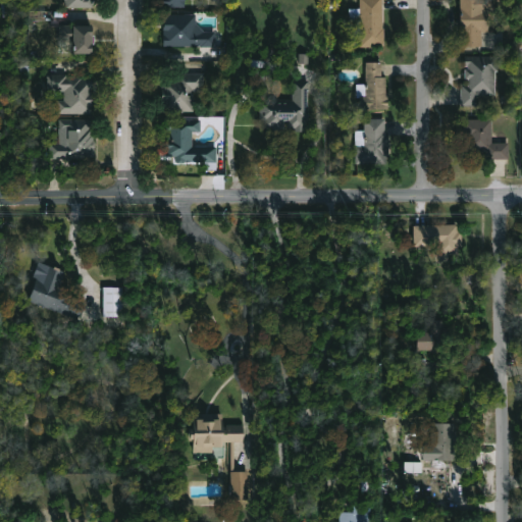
[(96,0),(96,8),(61,7),(61,0),(96,0)]
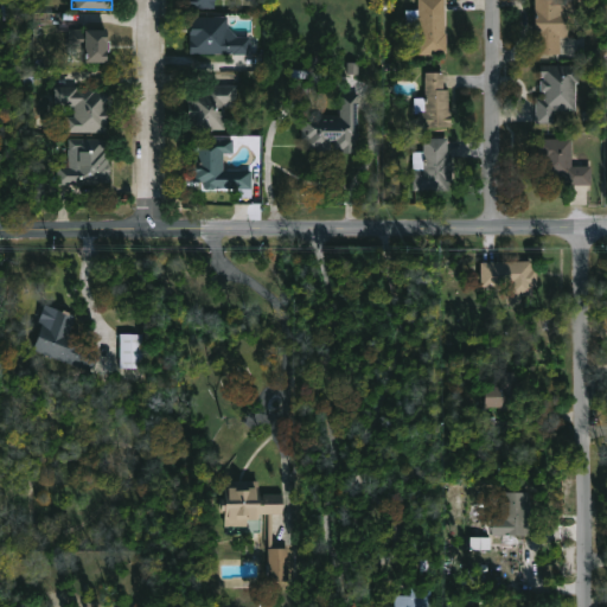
[(215,8),(215,0),(190,0),(190,10),(215,8)]
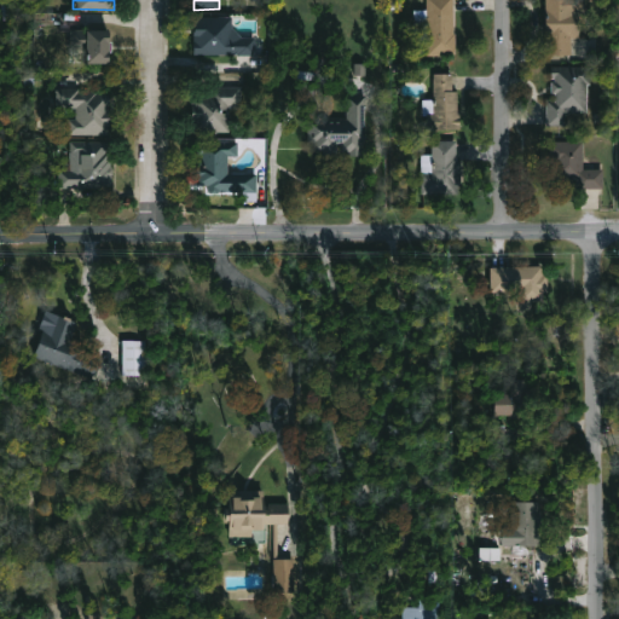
[(455,0),(455,10),(453,34),(456,34),(456,56),(428,56),(428,24),(415,24),(415,10),(428,10),(428,0),(455,0)]
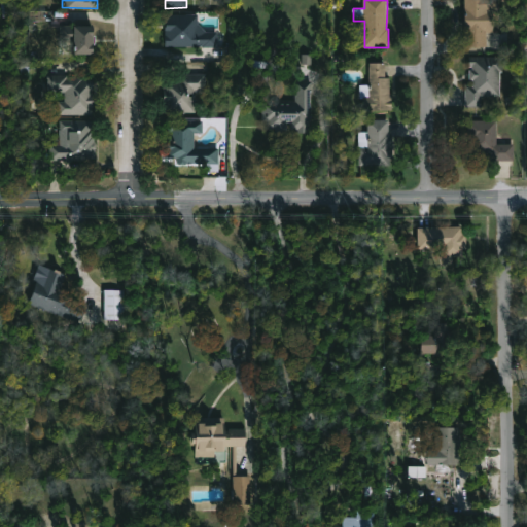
[(485,47),(465,47),(465,0),(499,0),(499,13),(495,13),(494,32),(487,32),(487,47),(485,47)]
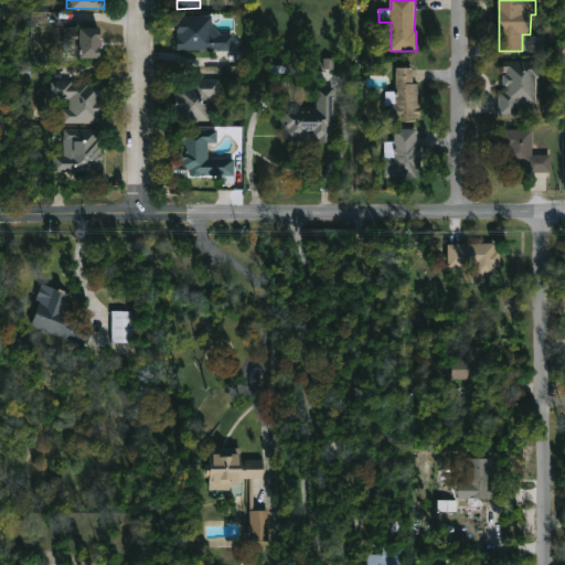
[(213,27),(222,34),(234,34),(234,51),(178,50),(178,16),(213,16),(213,27)]
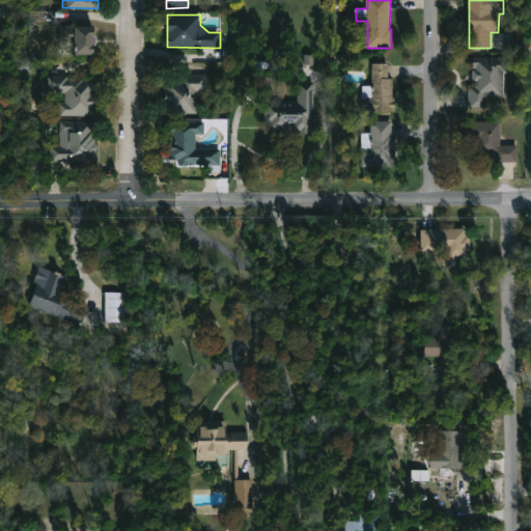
[(77,26),(95,28),(94,56),(76,55),(76,43),(61,42),(61,26),(77,26)]
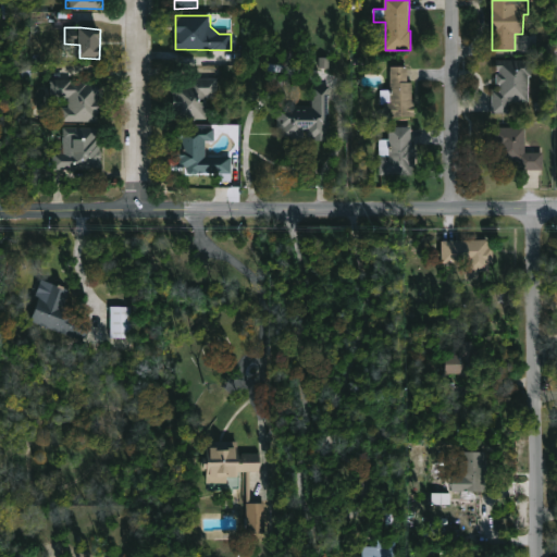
[(532,60),(532,75),(530,75),(529,102),(509,101),(509,113),(492,112),(493,89),(500,89),(500,85),(497,85),(497,73),(499,73),(499,71),(497,71),(497,59),(532,60)]
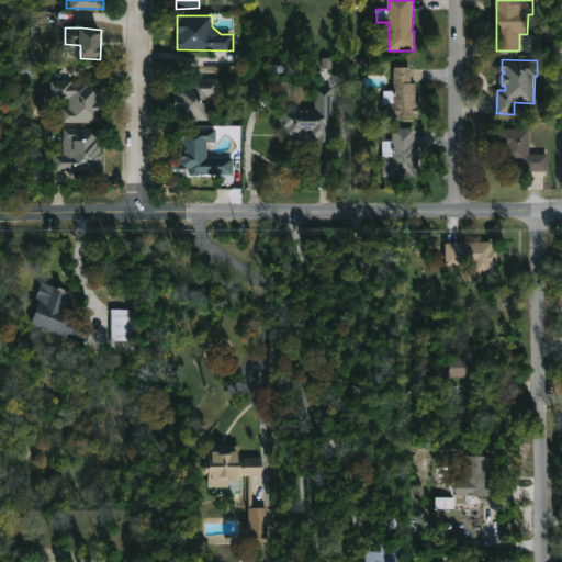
[(412,80),(412,82),(419,82),(419,120),(391,120),(391,107),(385,107),(385,91),(397,91),(397,89),(395,89),(395,67),(413,68),(412,80)]
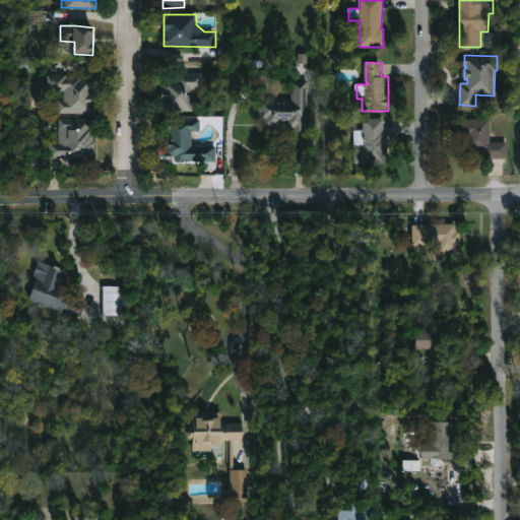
[(193,89),(193,111),(163,111),(163,87),(165,87),(165,81),(177,81),(177,73),(203,73),(203,89),(193,89)]
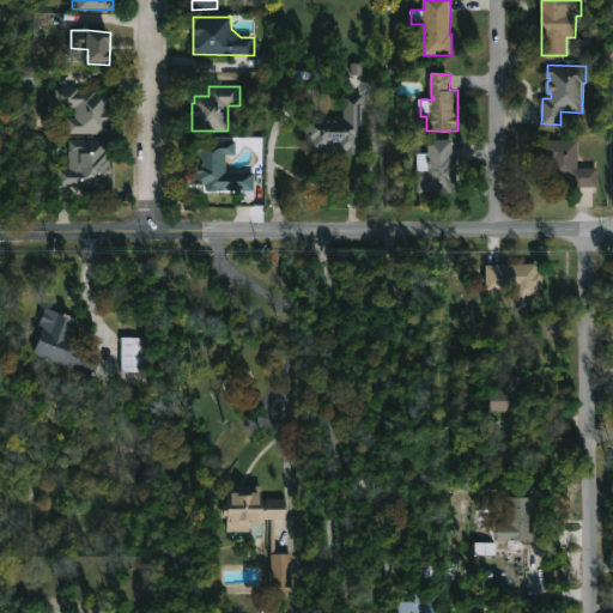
[(80,89),(80,91),(110,91),(110,105),(108,105),(108,110),(110,110),(111,134),(68,134),(68,119),(77,119),(77,108),(61,108),(61,89),(80,89)]
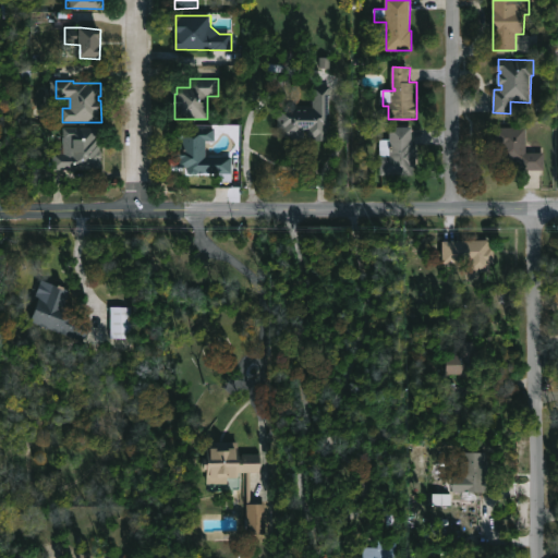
[(329,130),(329,142),(315,142),(315,137),(308,137),(308,131),(305,131),(305,141),(293,141),(293,136),(284,136),(284,130),(278,130),(279,107),(314,108),(314,87),(331,87),(331,130),(329,130)]
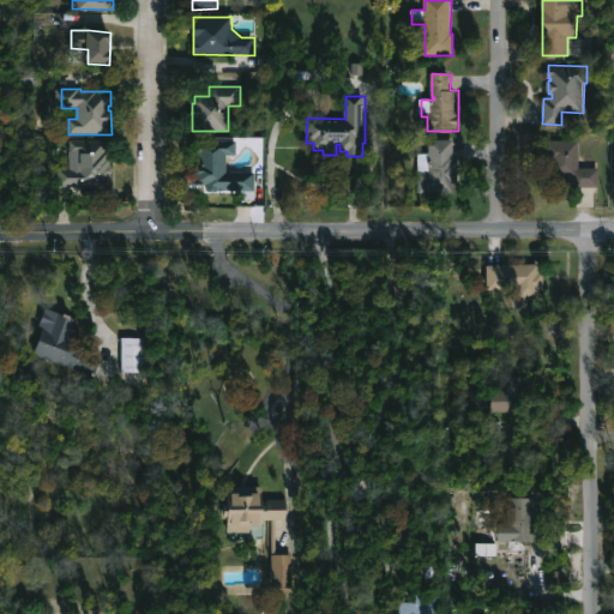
[(236,155),(227,155),(226,172),(254,173),(254,192),(209,191),(209,184),(196,184),(194,163),(197,163),(198,139),(238,140),(236,155)]
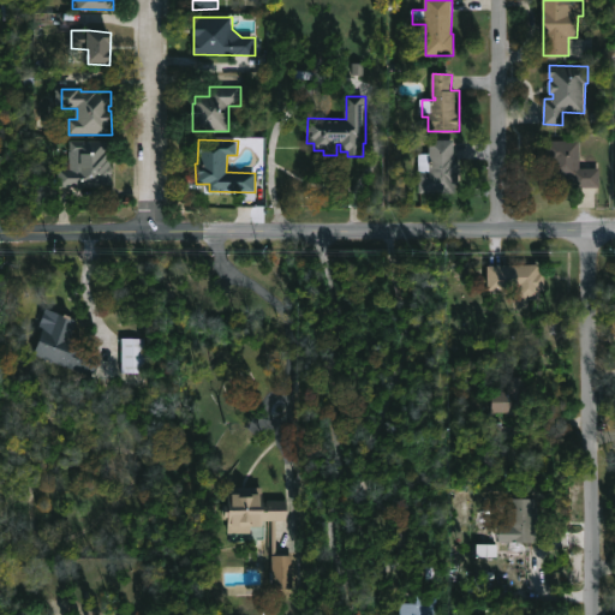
[(455,143),(457,161),(459,161),(459,191),(434,191),(434,195),(419,195),(419,154),(430,154),(430,139),(455,139),(455,143)]
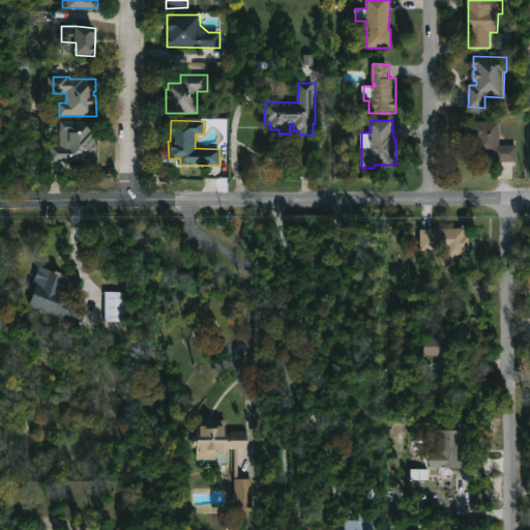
[(502,121),(501,145),(517,145),(517,163),(495,162),(495,155),(474,155),(474,142),(472,142),(473,121),(502,121)]
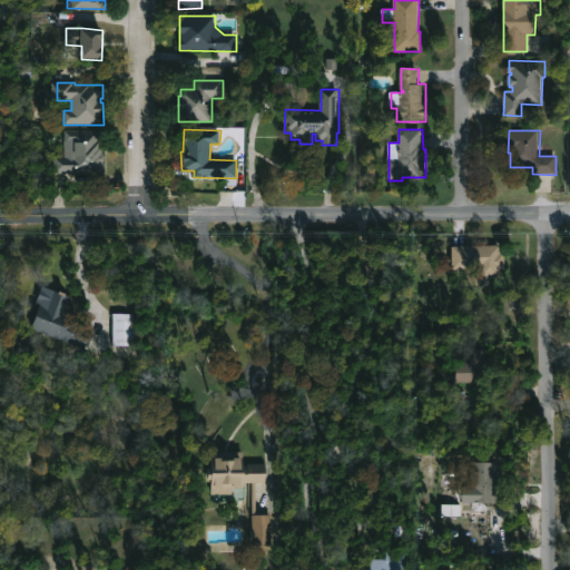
[(100,141),(100,147),(102,147),(102,156),(106,156),(106,177),(56,176),(56,157),(72,157),(72,146),(69,143),(66,143),(66,131),(100,131),(100,141)]
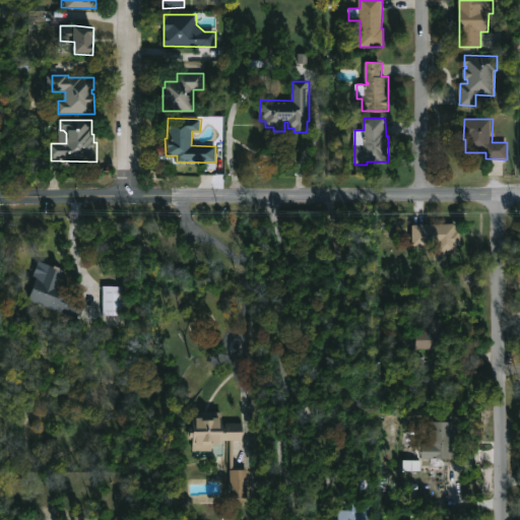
[(454,233),(455,260),(438,261),(437,244),(413,244),(413,223),(453,222),(454,233)]
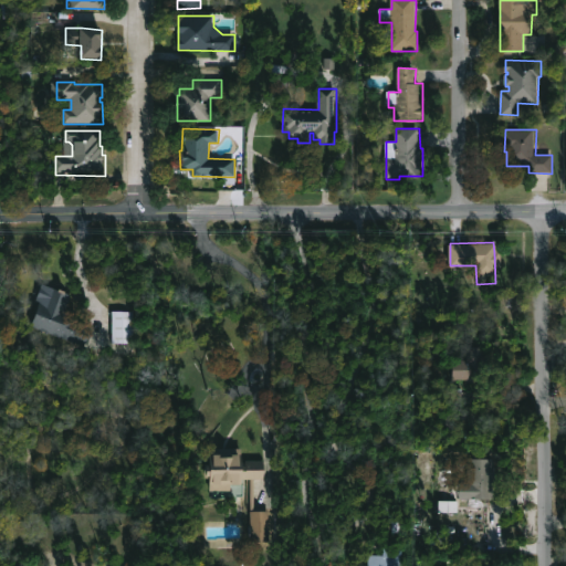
[(51,286),(65,291),(64,292),(71,295),(64,315),(92,325),(84,345),(31,326),(41,301),(45,302),(51,286)]
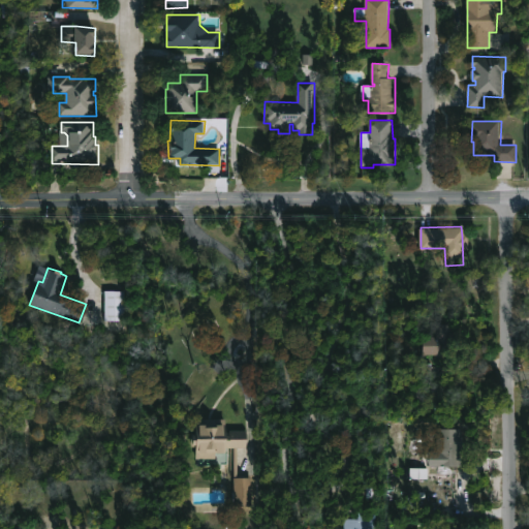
[(104,321),(124,321),(125,291),(104,291),(104,321)]
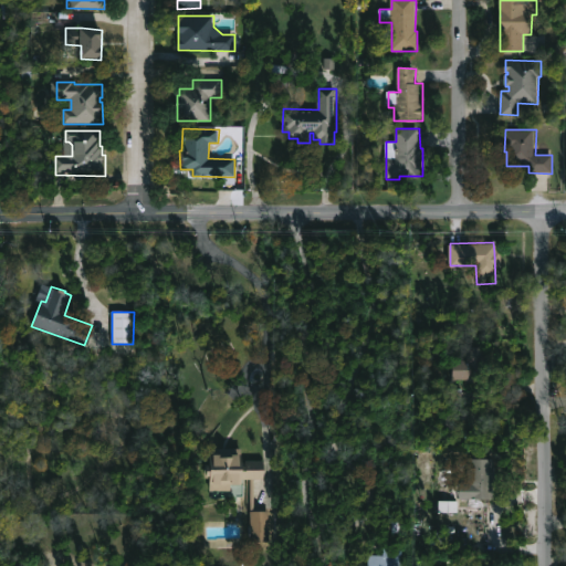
[(489,346),(488,381),(454,378),(456,359),(467,360),(468,346),(489,346)]
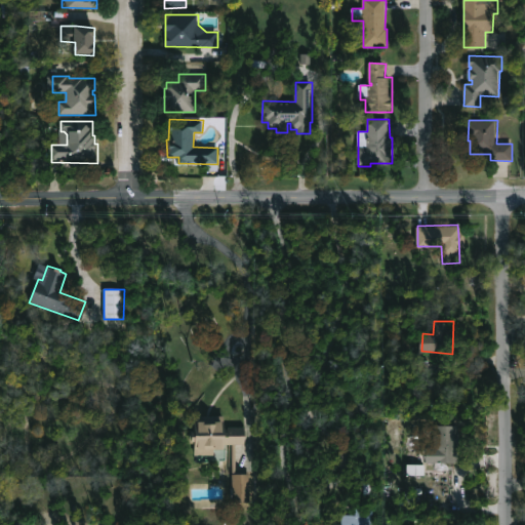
[(226,415),(225,427),(245,427),(245,444),(237,444),(237,474),(251,474),(251,501),(234,501),(233,444),(226,444),(226,448),(214,448),(214,455),(195,455),(196,443),(190,443),(190,430),(195,430),(195,415),(226,415)]
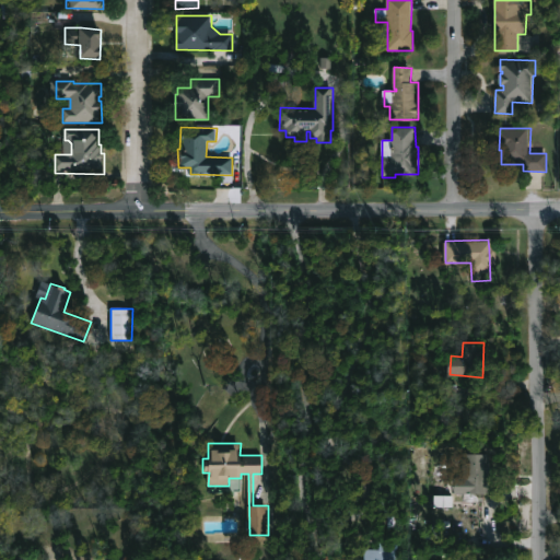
[(489,454),(489,459),(491,459),(491,475),(489,475),(489,493),(455,493),(455,478),(465,478),(465,454),(489,454)]
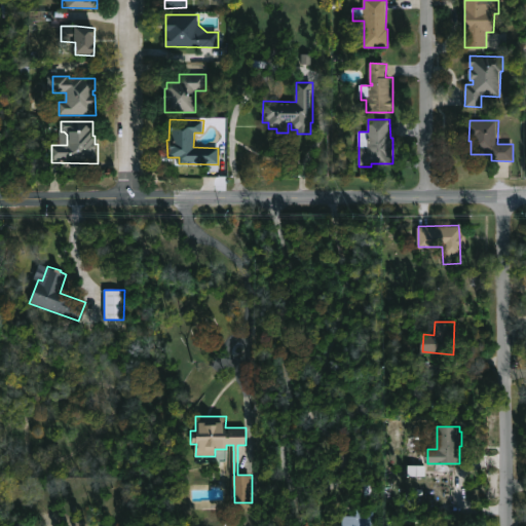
[(374,510),(373,525),(342,525),(343,508),(374,510)]
